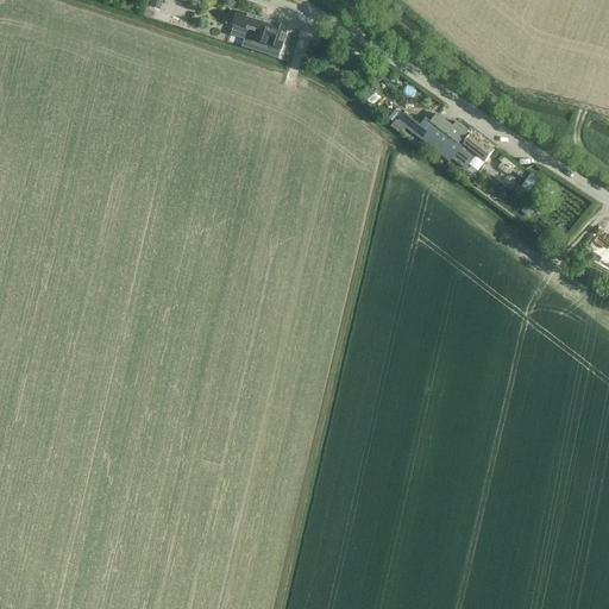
[(152,0),(150,8),(159,12),(163,0),(152,0)]
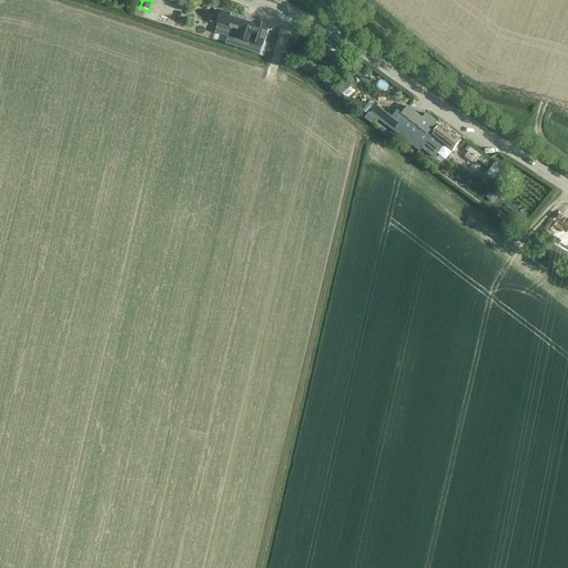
[(214,10),(211,22),(217,24),(216,28),(240,36),(239,39),(262,47),(263,44),(269,27),(257,23),(255,30),(244,26),(246,20),(222,12),(214,10)]
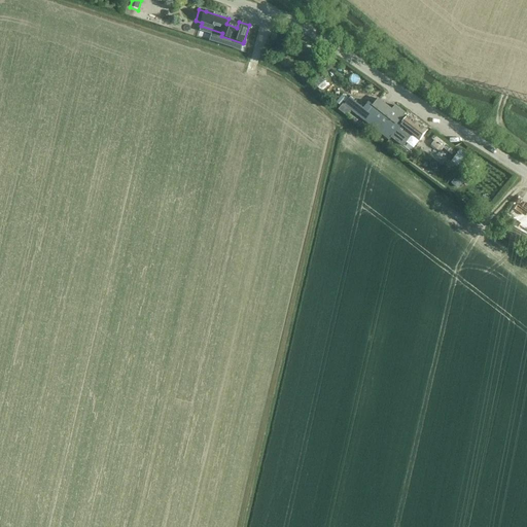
[(314,83),(321,91),(334,104),(334,103),(336,101),(336,99),(336,96),(336,94),(335,92),(321,76),(314,83)]
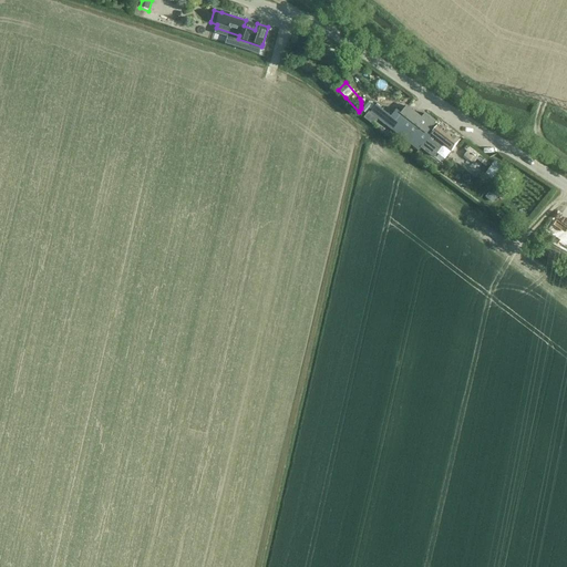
[(368,102),(362,111),(367,115),(373,106),(368,102)]
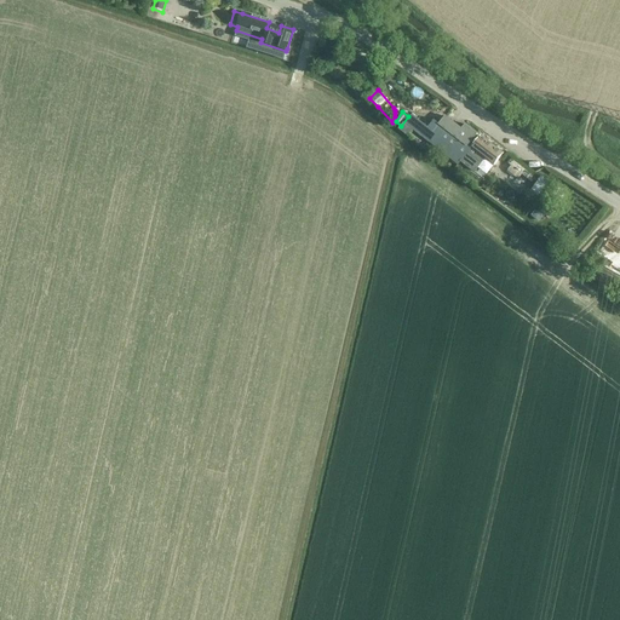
[(406,124),(405,125),(408,127),(413,131),(423,137),(422,138),(426,142),(445,155),(459,166),(460,162),(475,173),(484,160),(493,166),(501,155),(503,154),(480,137),(476,142),(474,139),(477,135),(465,125),(465,126),(463,130),(446,118),(440,126),(434,122),(428,130),(414,120),(411,116),(409,118),(406,124)]
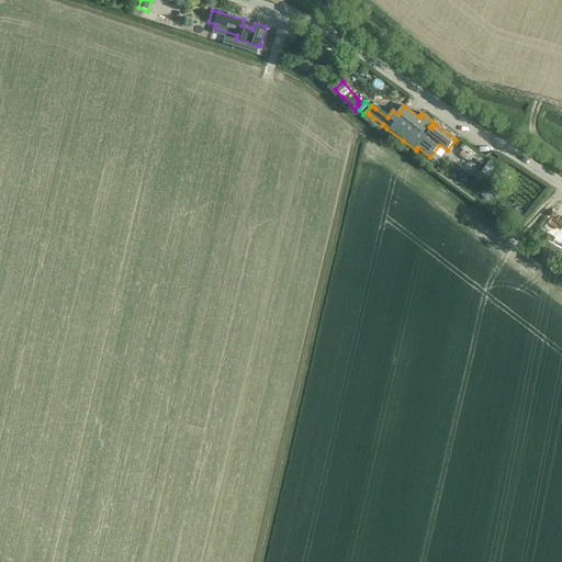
[(463,145),(460,148),(479,163),(482,159),(463,145)]
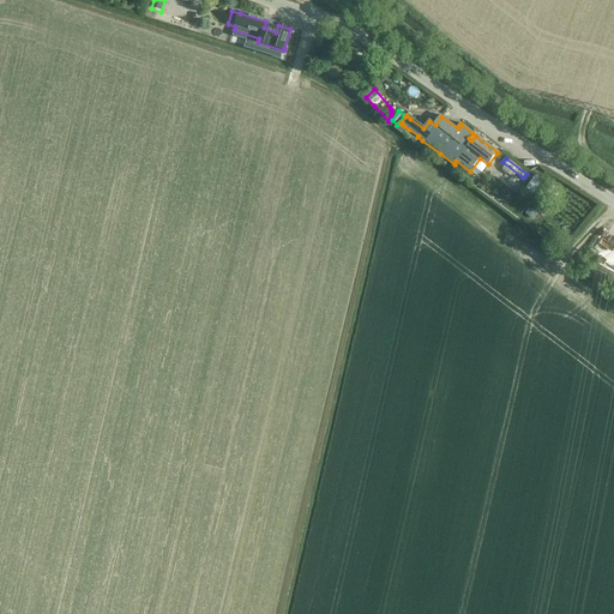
[(536,175),(524,192),(533,197),(543,180),(536,175)]
